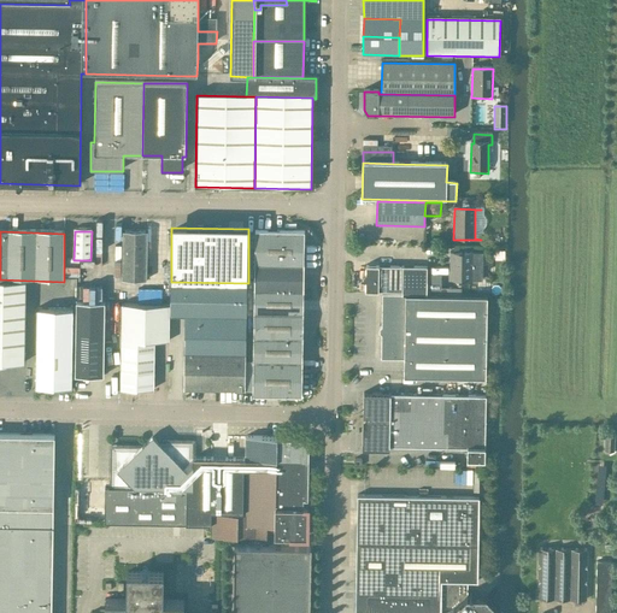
[(123,233),(122,282),(141,282),(147,282),(147,234),(123,233)]
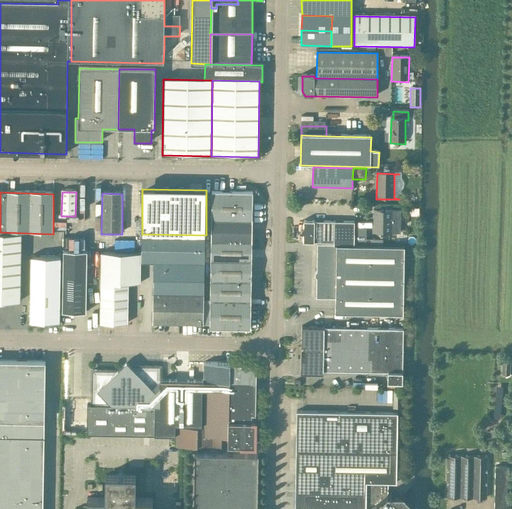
[(212,193),(211,221),(252,222),(253,193),(212,193)]
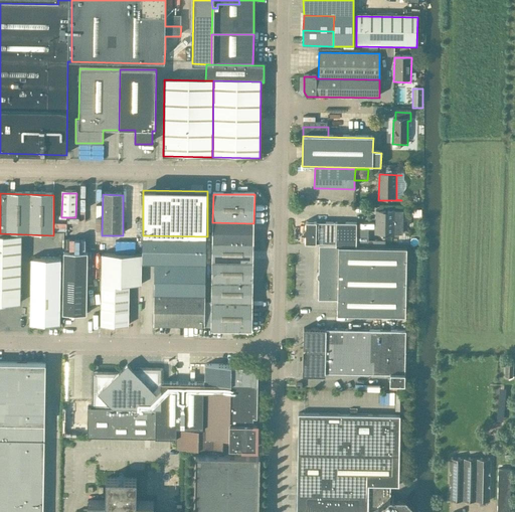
[(375,235),(375,236),(382,236),(382,237),(385,237),(385,236),(393,236),(393,235),(393,213),(375,212),(375,213),(377,213),(376,235),(375,235)]
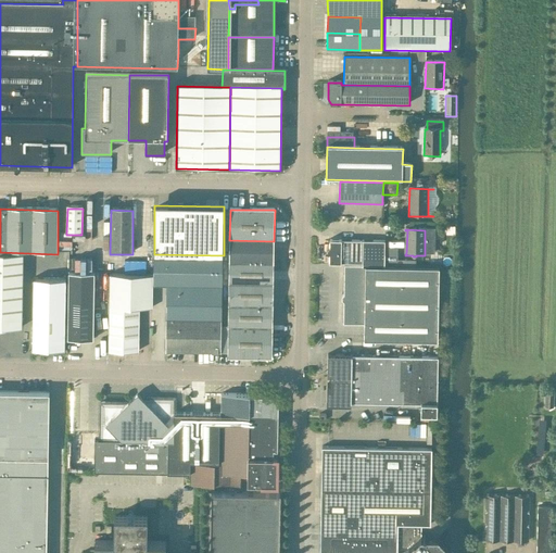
[(229,262),(274,263),(274,241),(229,240),(229,262)]
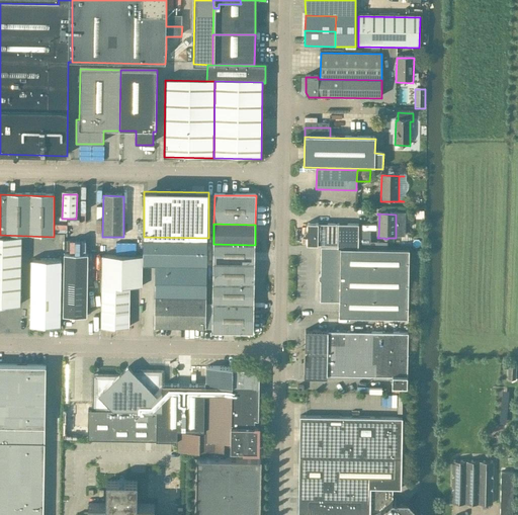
[(338,247),(338,250),(369,250),(369,245),(364,245),(364,233),(358,233),(358,226),(307,225),(307,246),(338,247)]
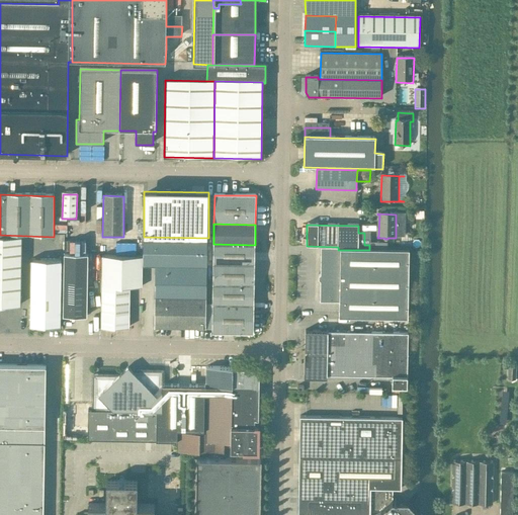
[(21,238),(0,237),(0,306),(20,307),(21,238)]
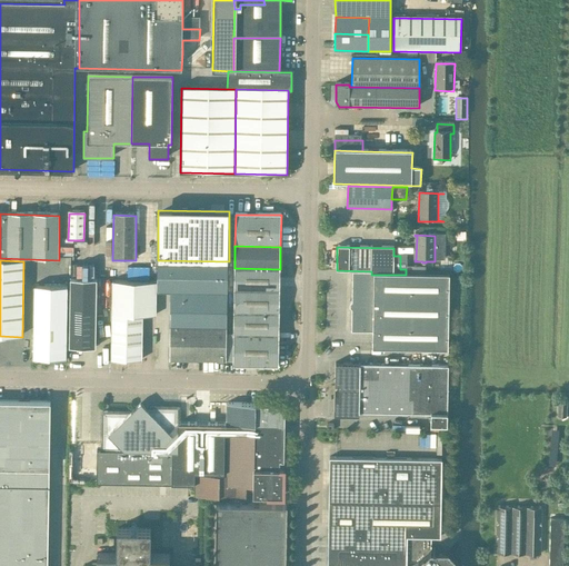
[(157,295),(170,295),(227,296),(228,262),(157,261),(157,295)]
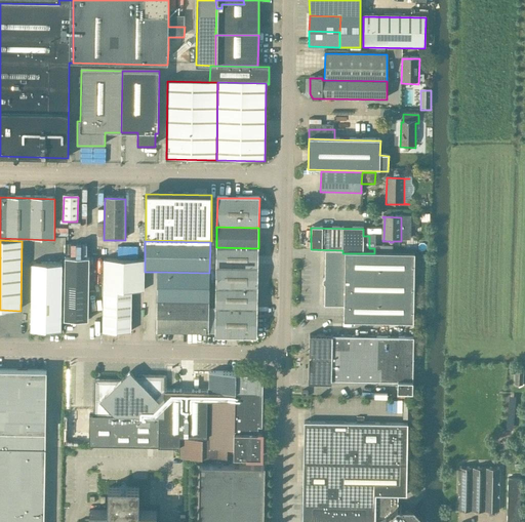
[(216,247),(215,268),(257,269),(258,248),(216,247)]
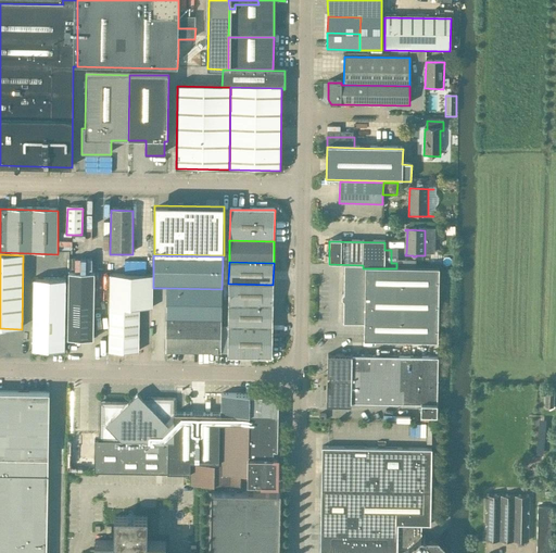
[(396,268),(363,268),(344,267),(343,326),(364,327),(364,342),(438,343),(439,269),(396,268)]
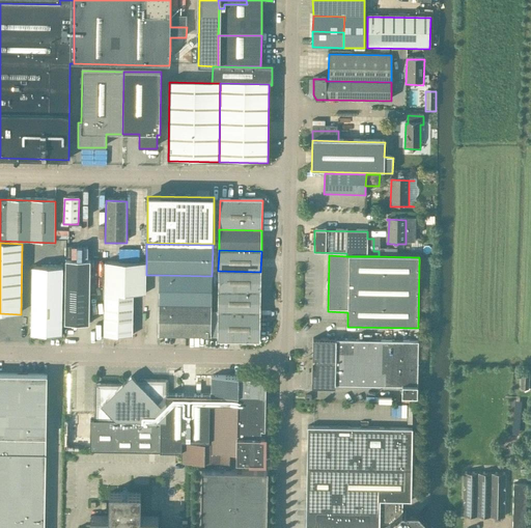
[(90,261),(65,261),(64,326),(89,326),(90,261)]
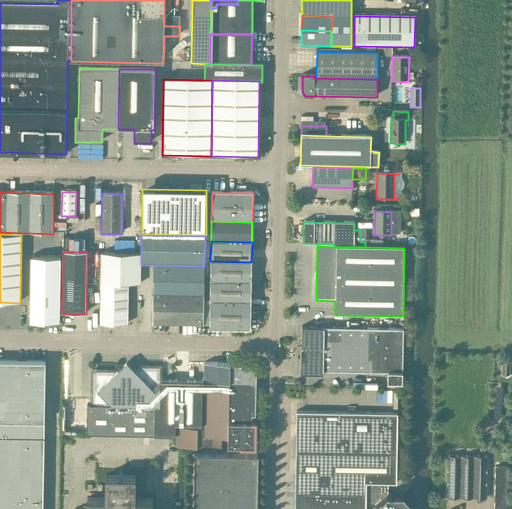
[(140,257),(101,256),(99,324),(127,325),(128,285),(140,285),(140,257)]
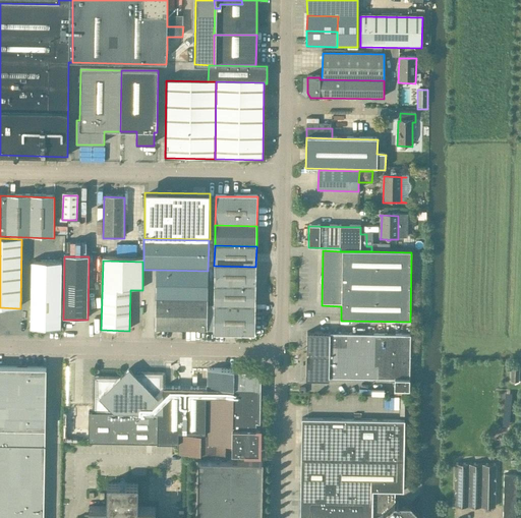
[(62,264),(31,263),(30,329),(60,330),(62,264)]
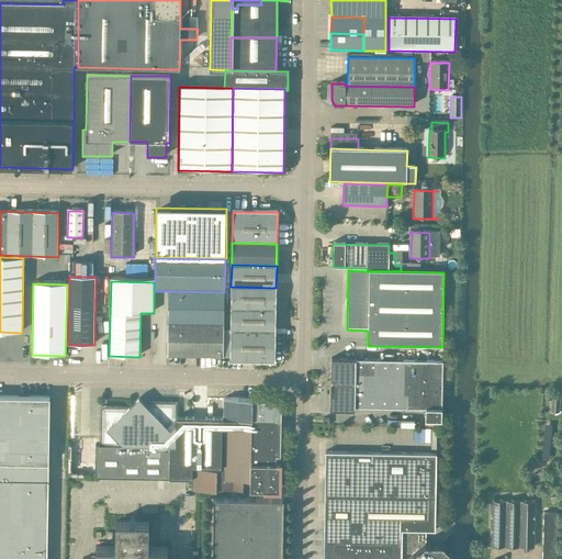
[(231,309),(276,310),(276,288),(231,287),(231,309)]
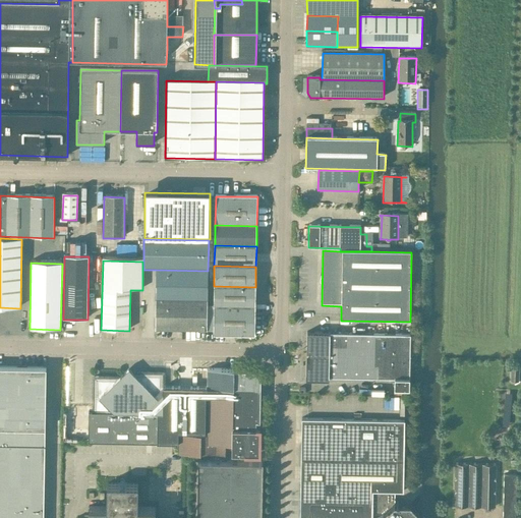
[(208,271),(156,270),(155,331),(207,332),(208,271)]
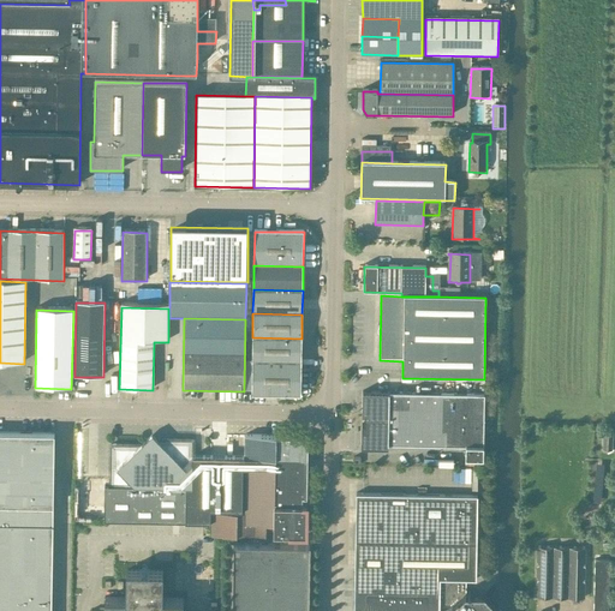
[(252,337),(252,361),(302,363),(302,339),(252,337)]
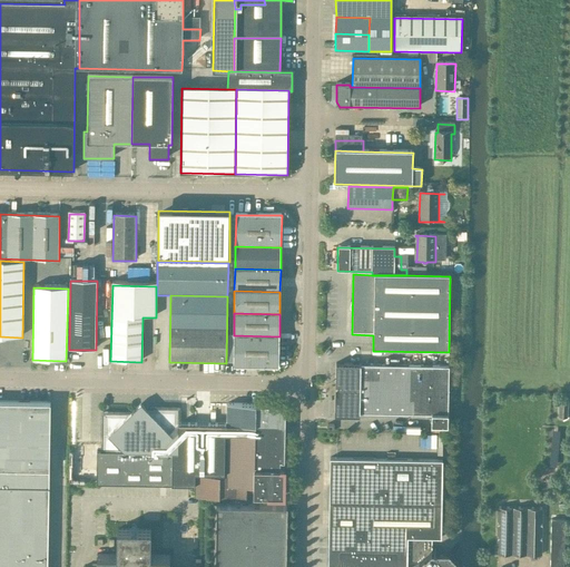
[(278,368),(279,336),(234,335),(233,368),(278,368)]
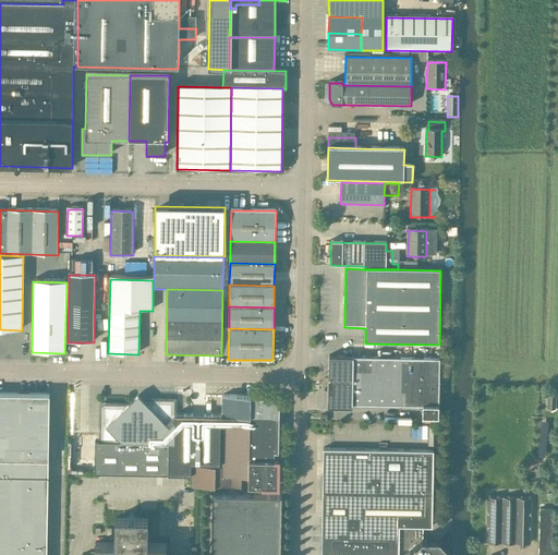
[(439,360),(329,358),(329,379),(332,379),(332,388),(328,388),(327,408),(352,409),(352,406),(422,408),(422,418),(438,418),(439,360)]
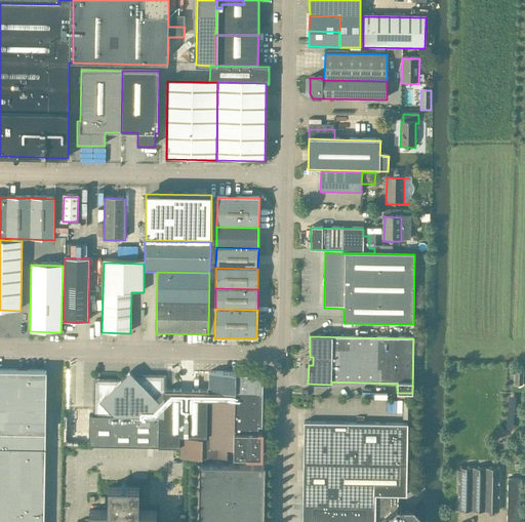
[(523,370),(516,370),(515,387),(522,388),(523,370)]
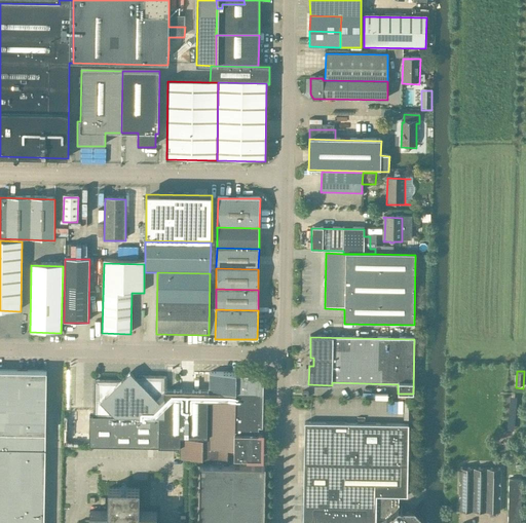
[(43,522),(46,373),(0,372),(0,522),(43,522)]
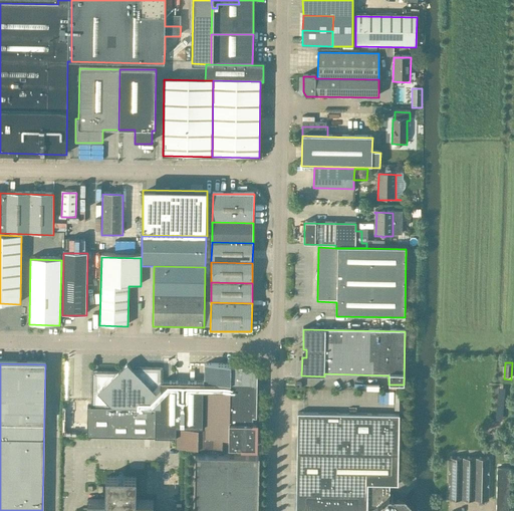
[(156,410),(156,439),(177,439),(177,450),(183,450),(222,451),(222,448),(229,448),(240,448),(256,448),(257,425),(252,425),(252,417),(255,417),(255,393),(256,375),(255,373),(254,371),(252,369),(249,369),(236,369),(231,368),(231,366),(228,366),(212,366),(205,365),(204,384),(161,384),(161,410),(156,410)]
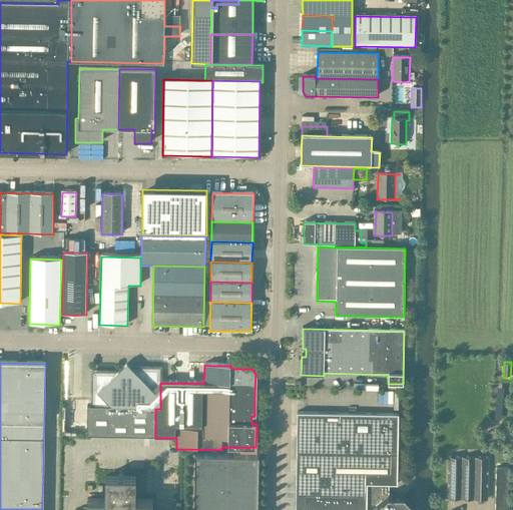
[(161,369),(131,369),(126,374),(92,373),(92,407),(87,407),(86,437),(154,438),(155,409),(160,409),(161,369)]
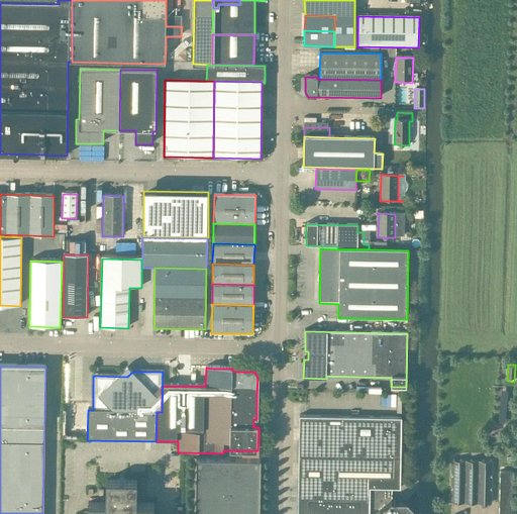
[(401,419),(299,417),(297,513),(370,513),(370,511),(381,511),(383,512),(383,513),(415,513),(406,503),(393,503),(392,501),(392,490),(400,490),(401,419)]
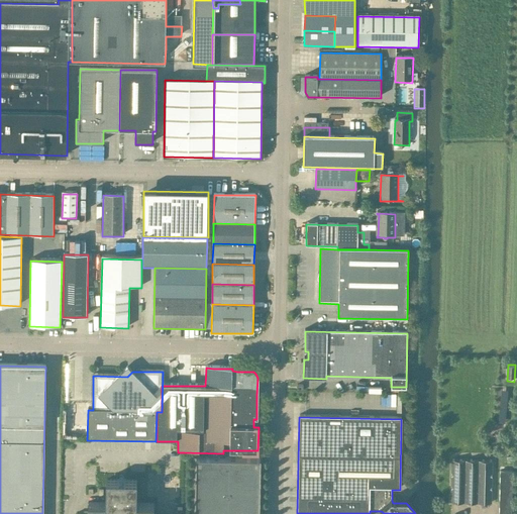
[(73,420),(63,420),(63,439),(73,439),(73,420)]
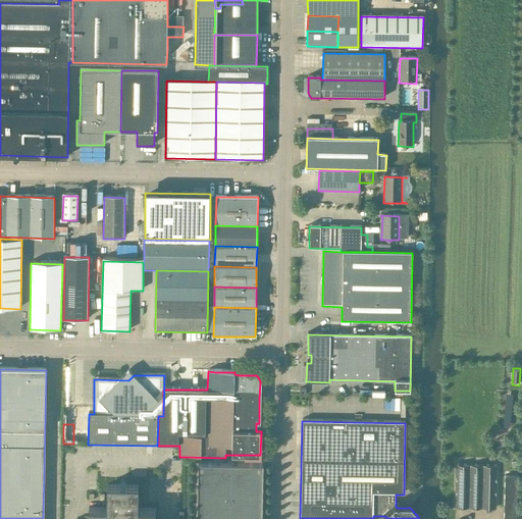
[(261,518),(263,465),(198,464),(197,518),(261,518)]
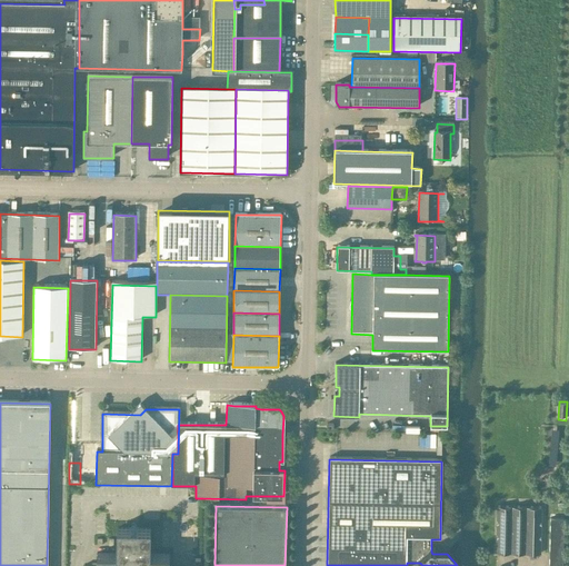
[(541,509),(497,508),(496,555),(540,556),(541,509)]
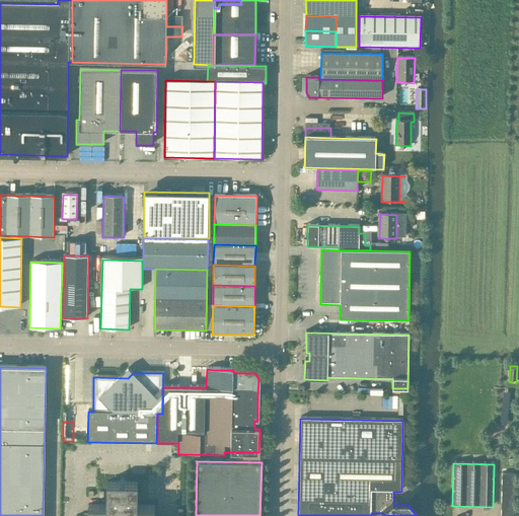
[(502,472),(501,515),(513,515),(514,473),(502,472)]
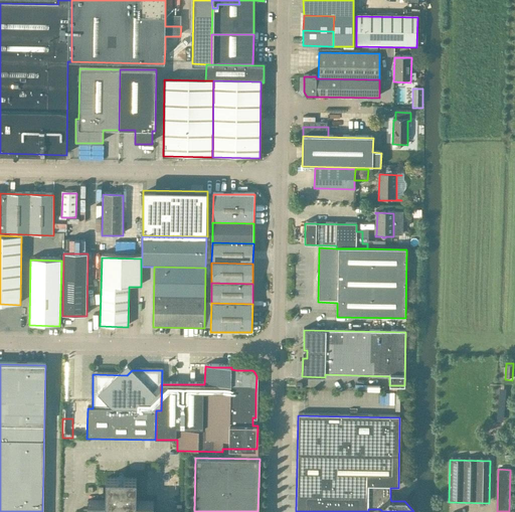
[(153,511),(154,504),(149,504),(136,503),(136,480),(128,480),(124,480),(106,480),(106,503),(93,503),(88,502),(87,511),(153,511)]
